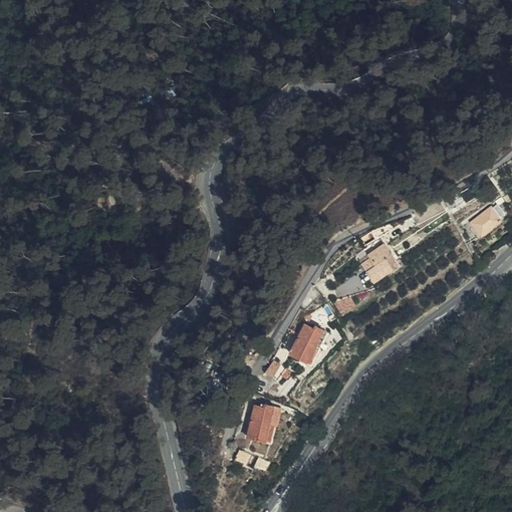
[(464,201),(460,190),(443,198),(448,208),(464,201)]
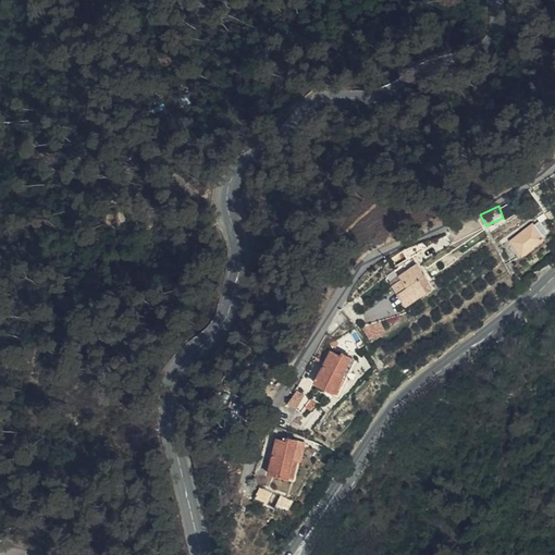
[(547,220),(545,216),(543,214),(535,220),(539,225),(547,220)]
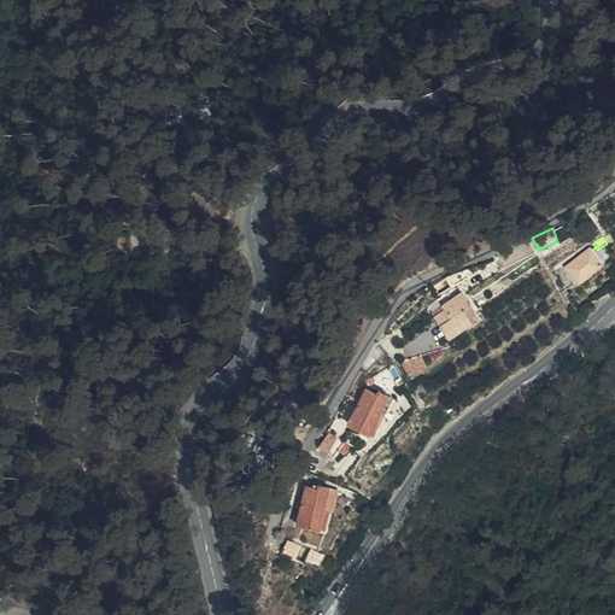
[(602,265),(589,250),(566,268),(578,283),(602,265)]
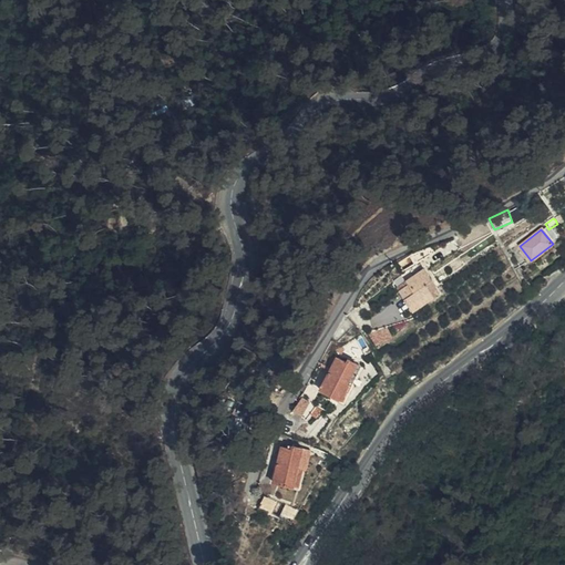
[(474,260),(469,250),(453,259),(459,269),(474,260)]
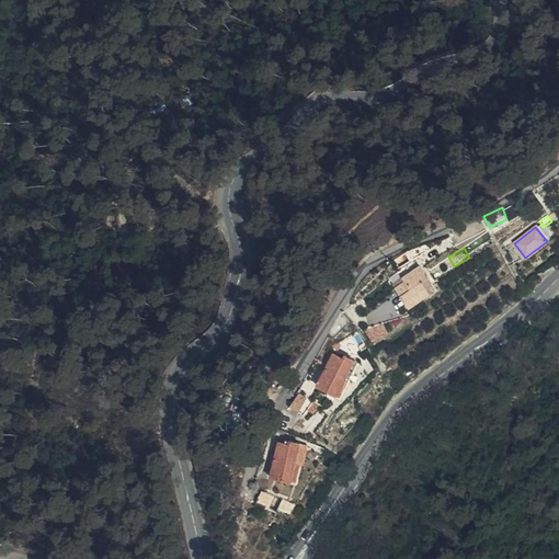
[(417,266),(399,278),(401,282),(392,288),(407,308),(428,293),(424,287),(430,283),(417,266)]
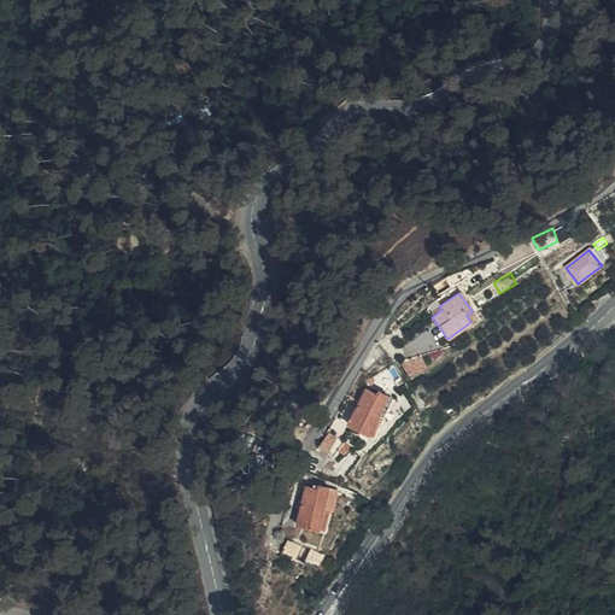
[(441,310),(439,306),(429,314),(432,317),(441,310)]
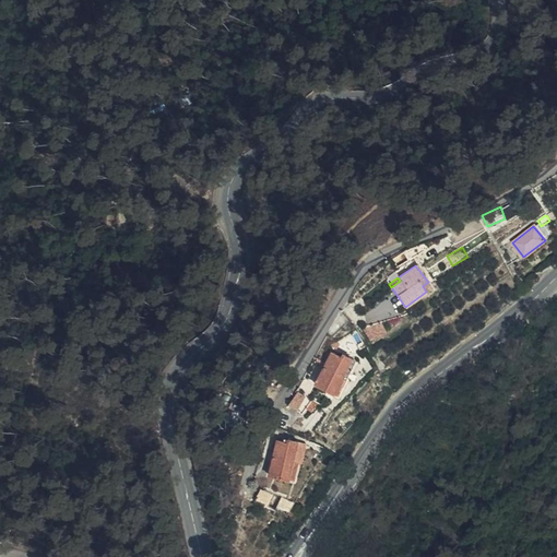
[(382,315),(378,306),(366,311),(371,321),(382,315)]
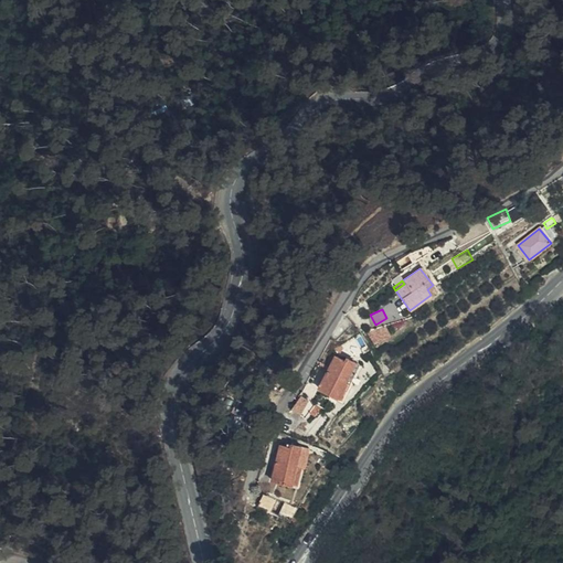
[(346,380),(353,361),(343,357),(342,359),(335,356),(319,388),(342,400),(350,382),(346,380)]
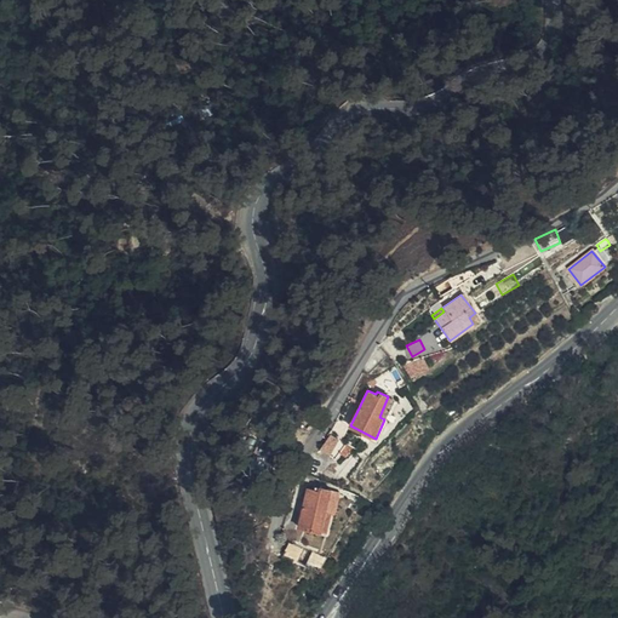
[(328,435),(321,452),(337,458),(344,441),(328,435)]
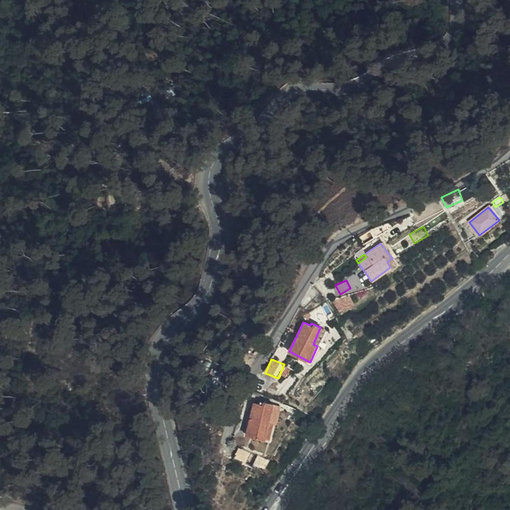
[(269,422),(272,405),(262,402),(262,406),(253,403),(246,434),(268,441),(273,424),(269,422)]
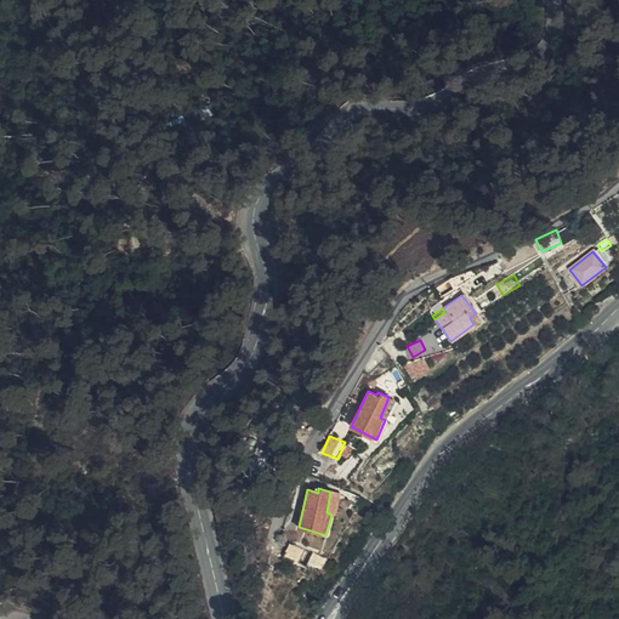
All buildings are outlined.
